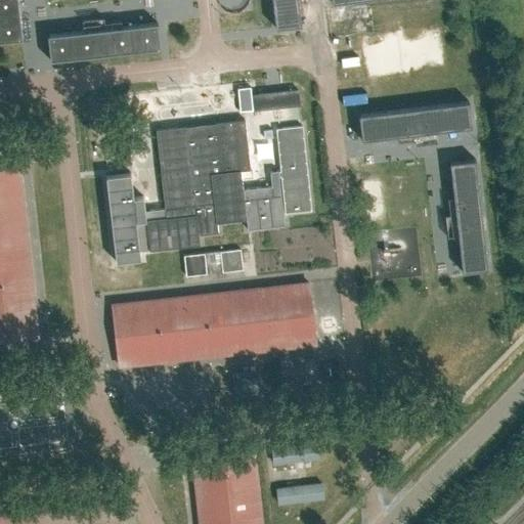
[(0,0),(0,41),(23,39),(17,0),(0,0)]
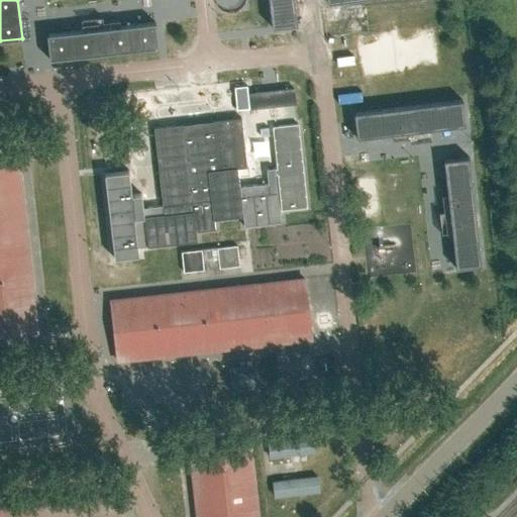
[(269,0),(272,28),(298,25),(294,0),(269,0)]
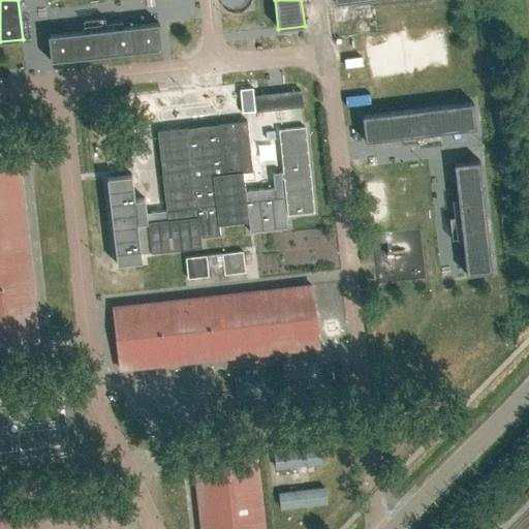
[(48,35),(51,61),(162,49),(159,23),(48,35)]
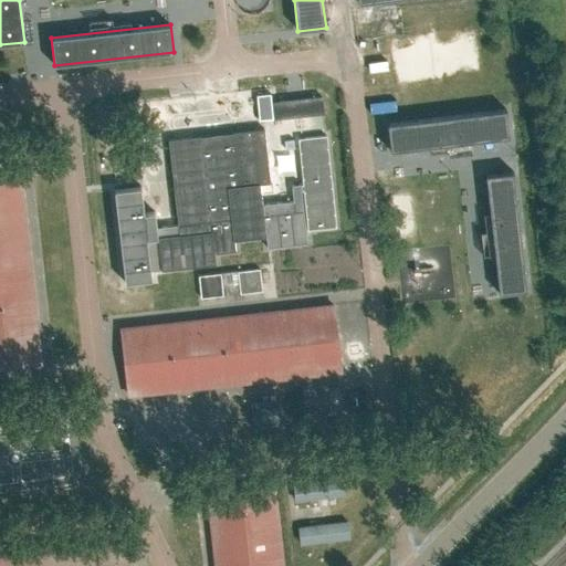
[(278,81),(293,77),(291,65),(274,69),(278,81)]
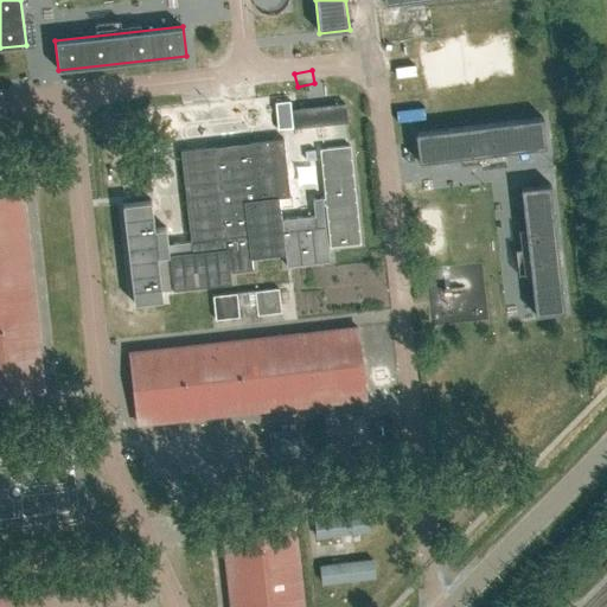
[(293,110),(294,127),(347,122),(345,104),(293,110)]
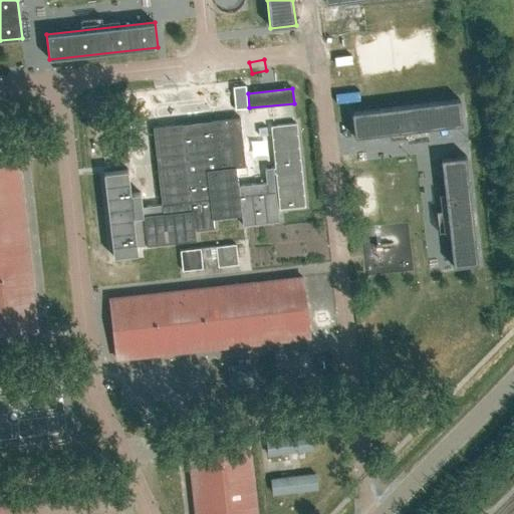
[(352,112),(355,138),(463,124),(460,99),(352,112)]
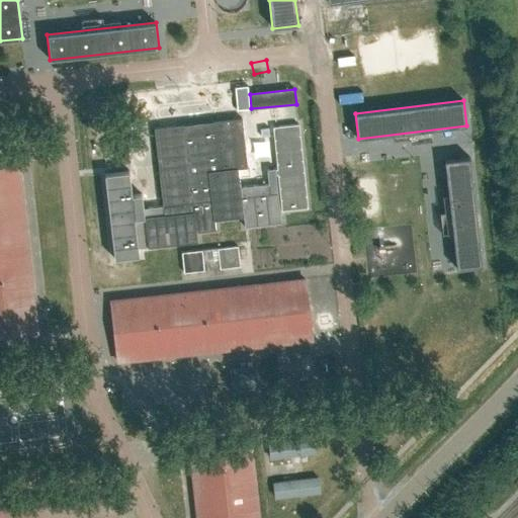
[(242,118),(154,128),(163,206),(134,209),(130,171),(104,174),(114,259),(139,256),(139,248),(148,247),(197,242),(196,232),(216,230),(214,220),(243,217),(238,169),(247,167),(242,118)]
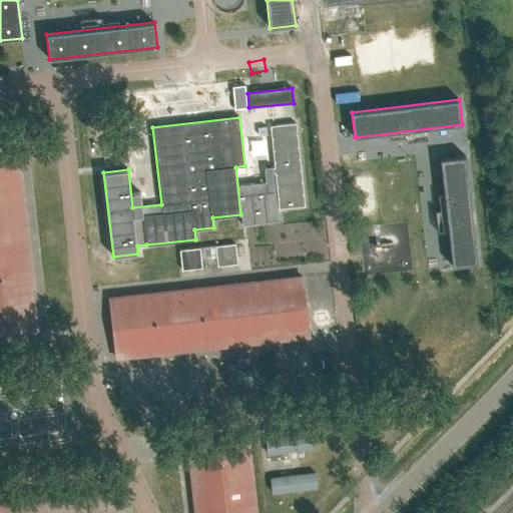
[(271,125),(280,208),(305,206),(296,123),(271,125)]
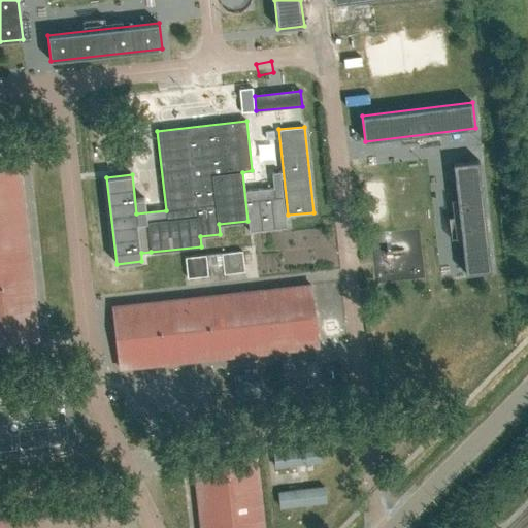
[(492,271),(480,161),(454,163),(466,274),(492,271)]
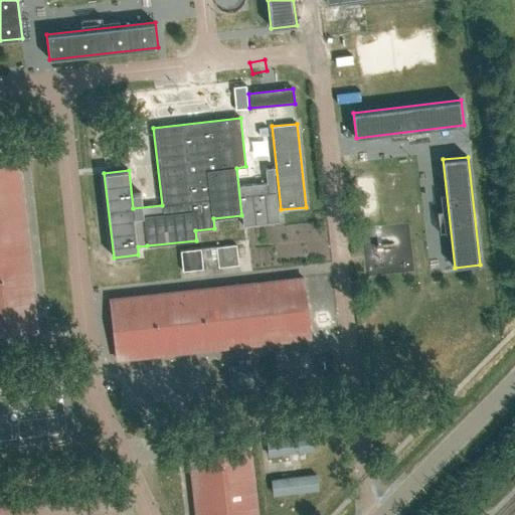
[(0,335),(36,331),(17,162),(0,163),(0,335)]
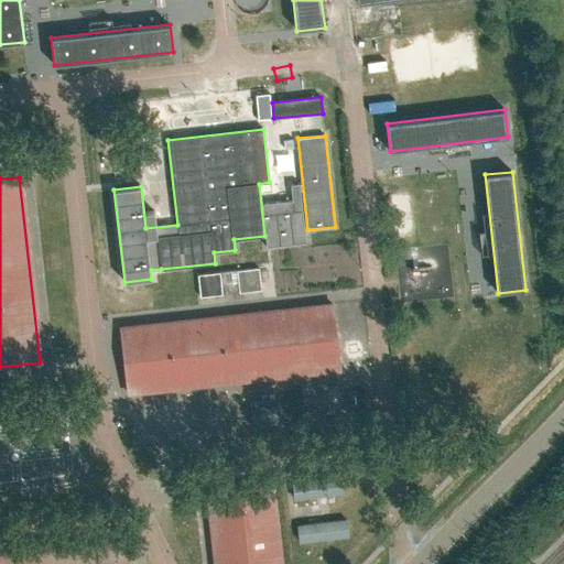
[(221,294),(239,292),(261,290),(259,268),(237,271),(219,272),(197,275),(199,297),(221,294)]
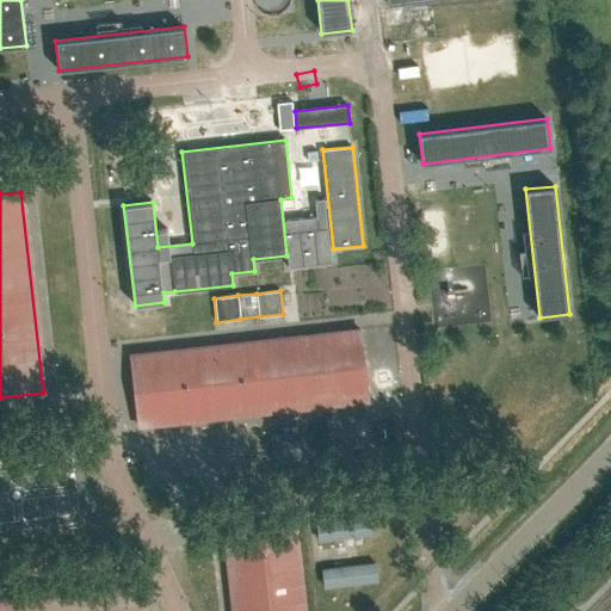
[(139,426),(165,423),(368,400),(359,331),(130,356),(139,426)]
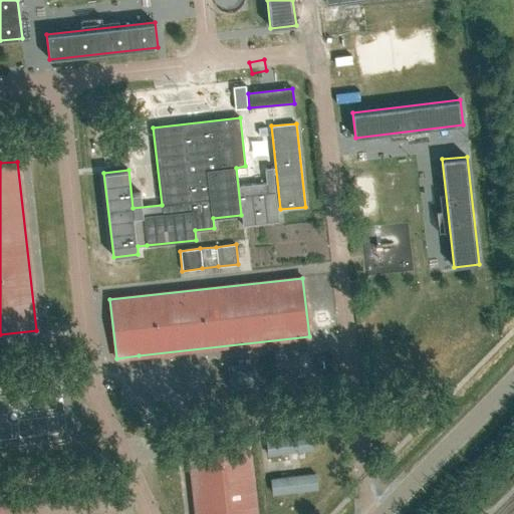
[(251,363),(227,366),(230,390),(254,388),(251,363)]
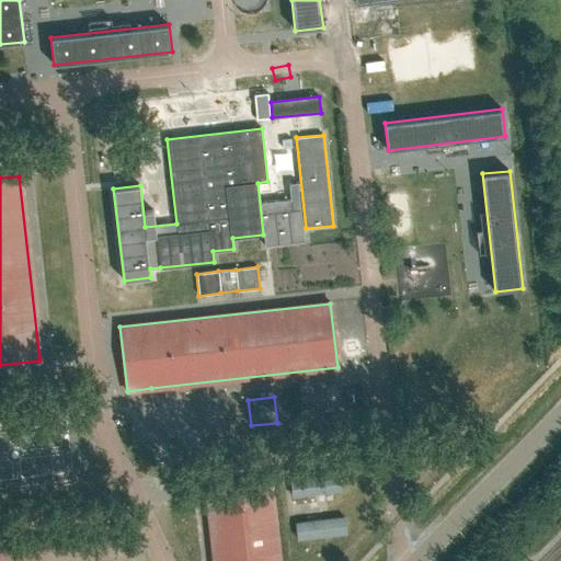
[(339,474),(290,480),(293,496),(341,491),(339,474)]
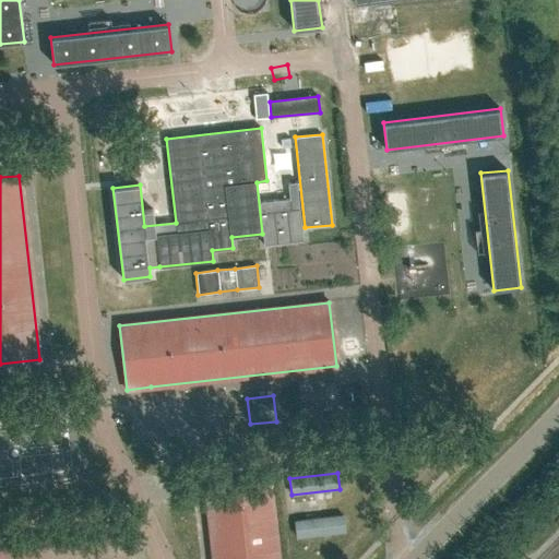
[(213,558),(278,558),(270,480),(205,488),(213,558)]
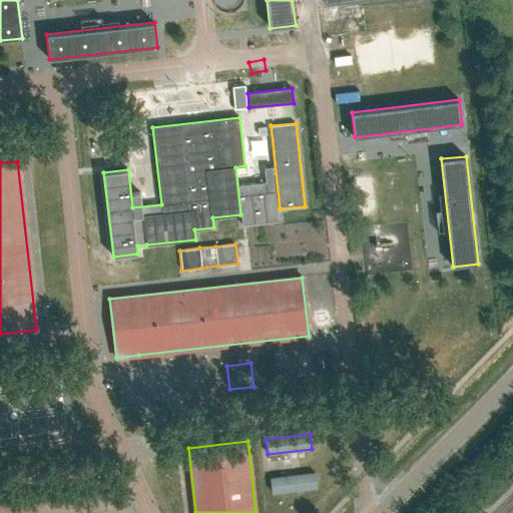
[(315,473),(271,478),(272,493),(317,488),(315,473)]
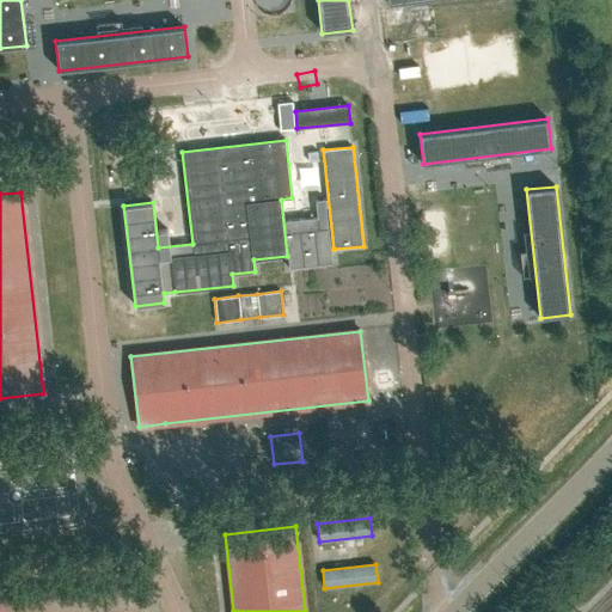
[(0,611),(142,611),(140,588),(0,603),(0,611)]
